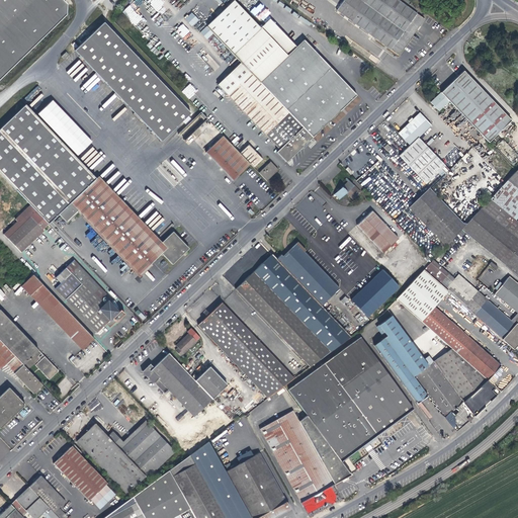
[(63,0),(0,0),(0,80),(67,15),(66,2),(63,0)]
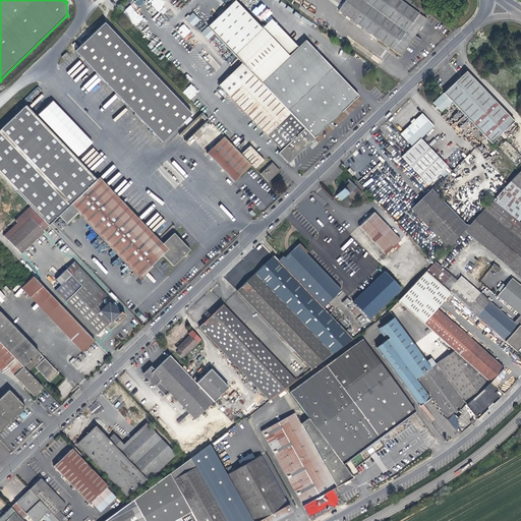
[(242,62),(251,72),(313,137),(329,124),(358,96),(305,40),(298,47),(272,19),(262,27),(235,0),(208,26),(242,62)]
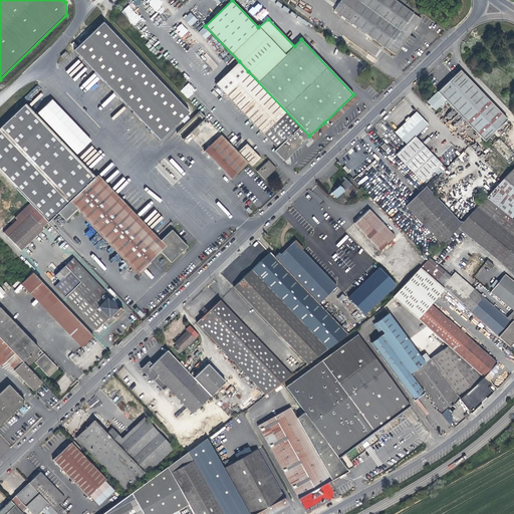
[(394,0),(341,0),(334,10),(396,54),(415,27),(421,19),(394,0)]
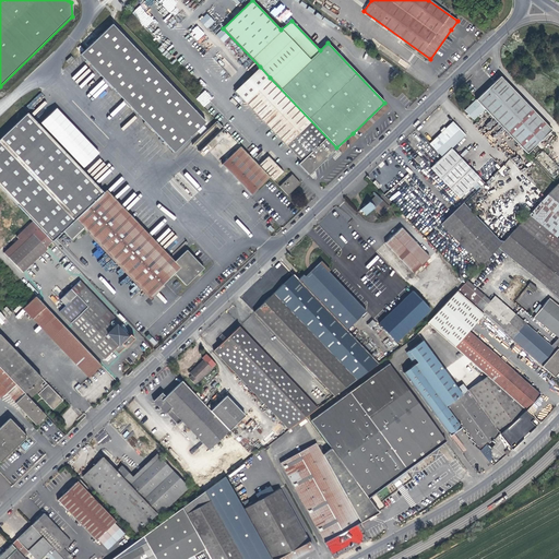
[(281,2),(271,13),(275,18),(285,7),(281,2)]
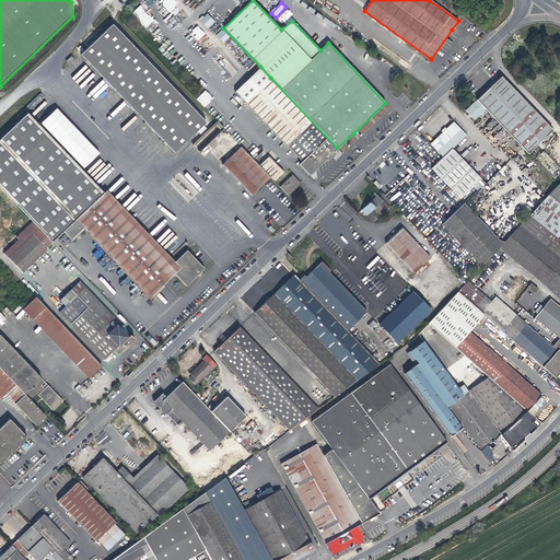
[(132,12),(144,27),(153,21),(141,6),(132,12)]
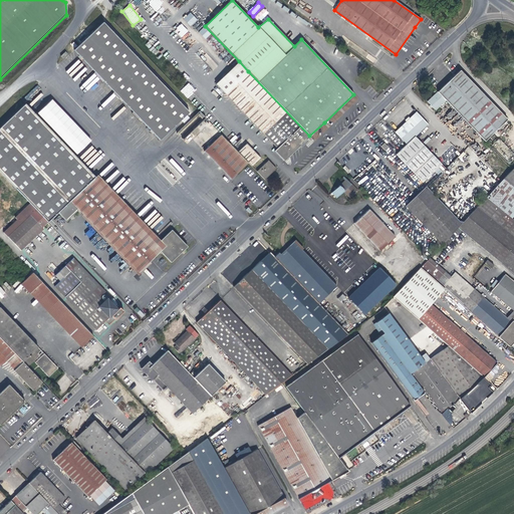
[(263,8),(256,17),(261,21),(268,12),(263,8)]
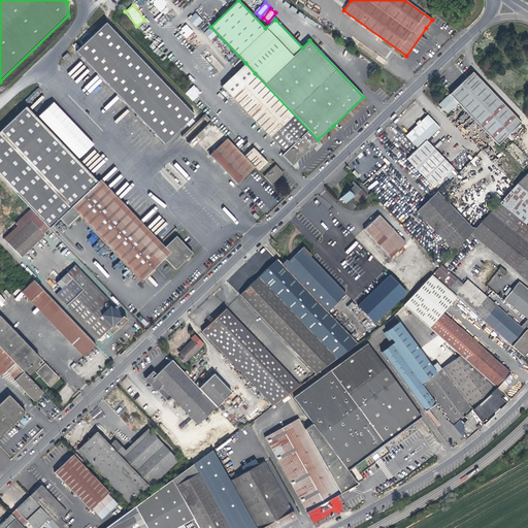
[(189,20),(196,27),(203,21),(196,12),(189,20)]
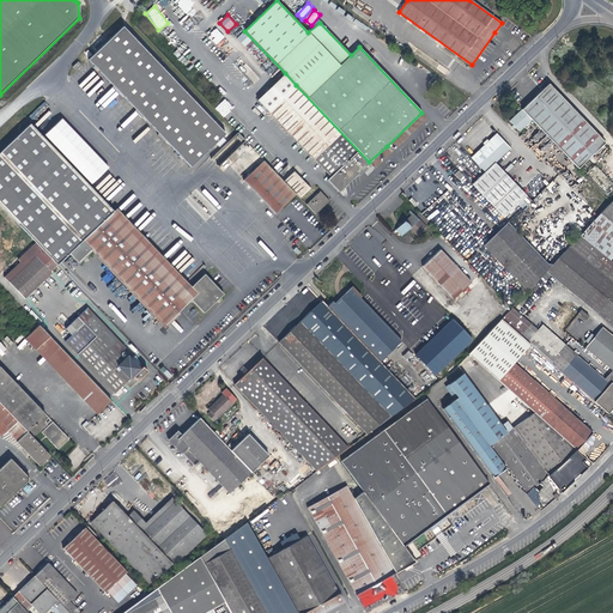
[(87,60),(190,167),(225,133),(122,26),(87,60)]
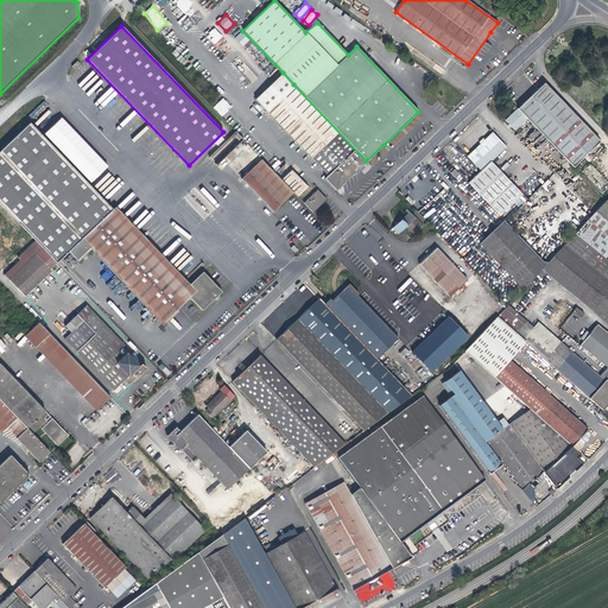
[(215,27),(207,36),(214,44),(223,37),(215,27)]
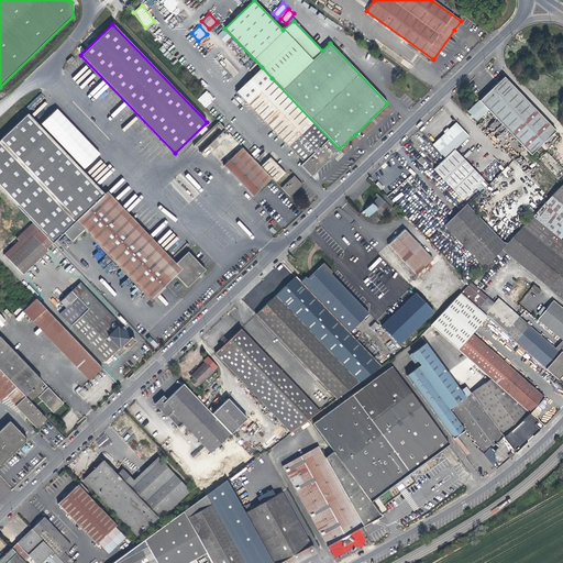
[(272,78),(262,67),(236,91),(246,102),(272,78)]
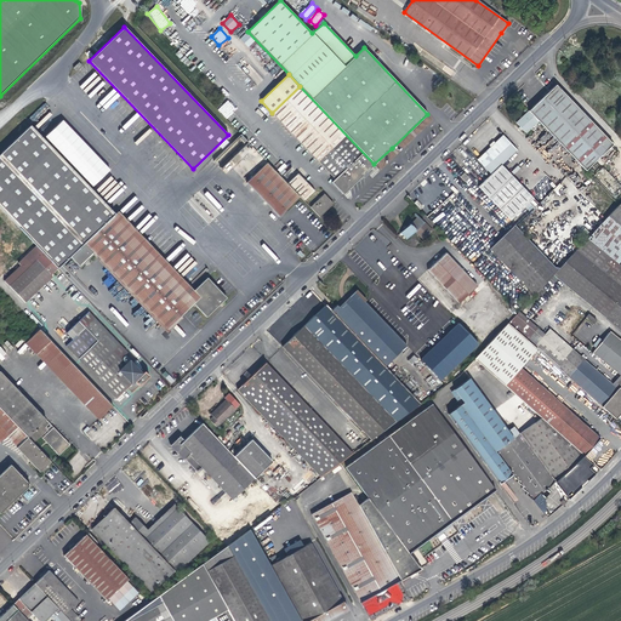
[(613,144),(556,85),(542,98),(529,112),(539,121),(586,170),(613,144)]
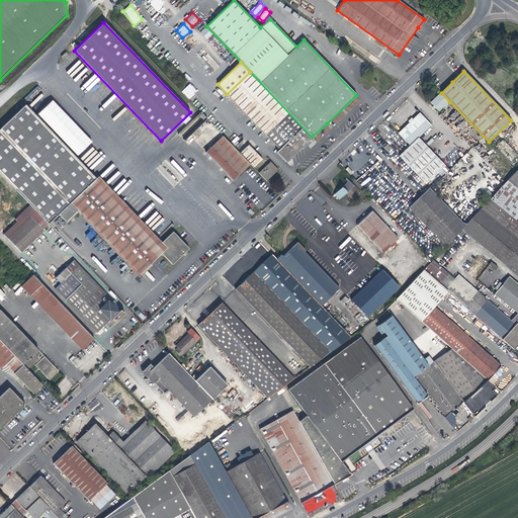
[(286,161),(312,137),(250,72),(227,94),(279,150),(277,152),(286,161)]
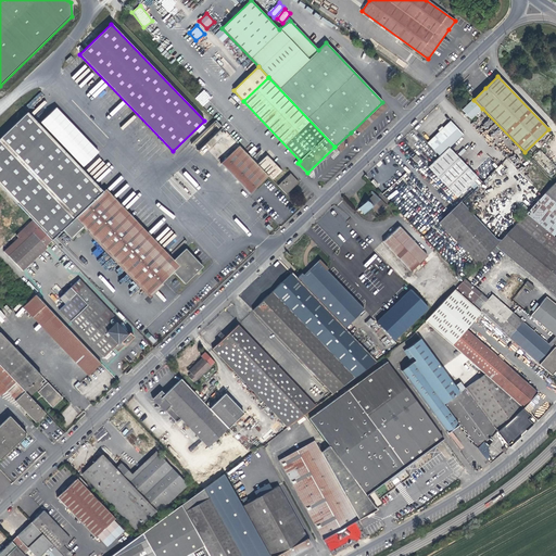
[(204,90),(196,98),(203,106),(212,98),(204,90)]
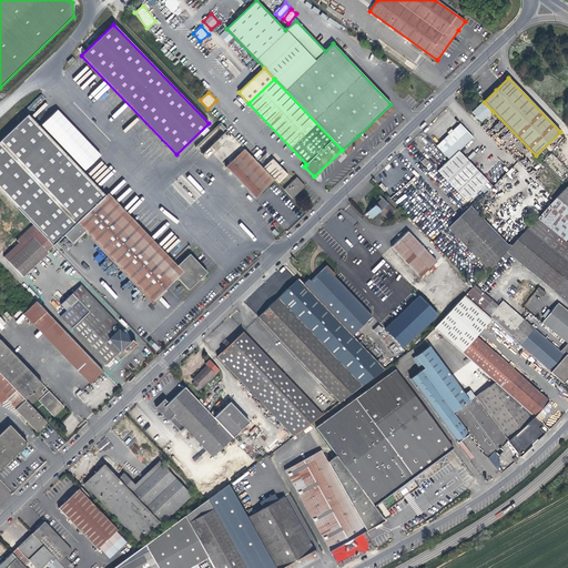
[(482,121),(493,111),(484,102),(473,112),(482,121)]
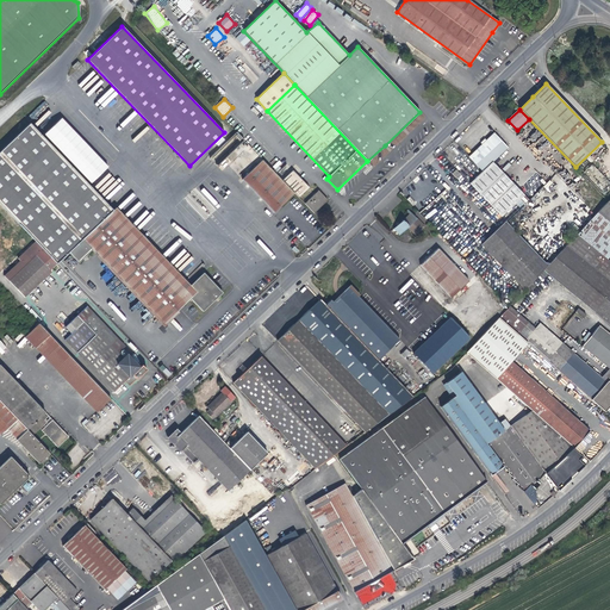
[(63,117),(45,134),(92,184),(109,167),(63,117)]
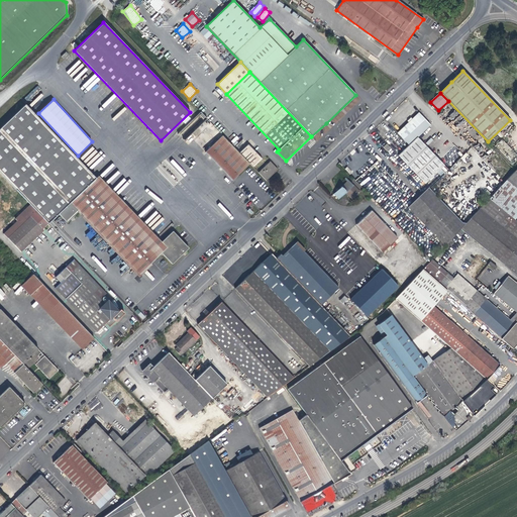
[(71,202),(93,181),(96,178),(26,105),(0,128),(0,174),(30,205),(47,224),(59,213),(71,202)]
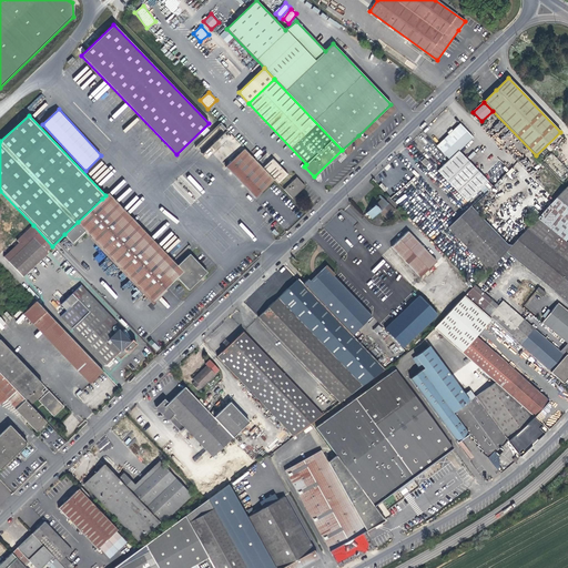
[(437,146),(449,159),(456,153),(473,137),(460,124),(452,132),(437,146)]
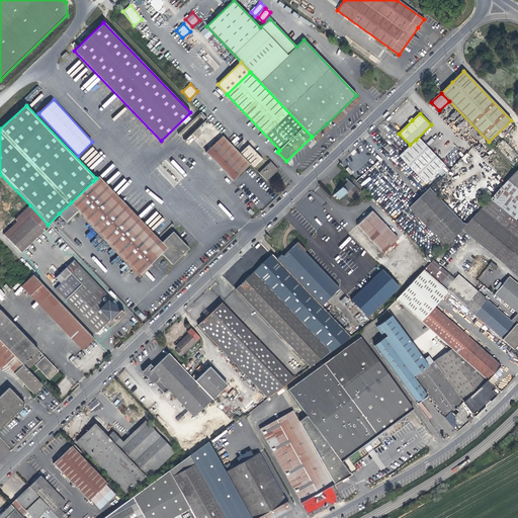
[(205,152),(233,180),(242,171),(250,164),(223,136),(205,152)]
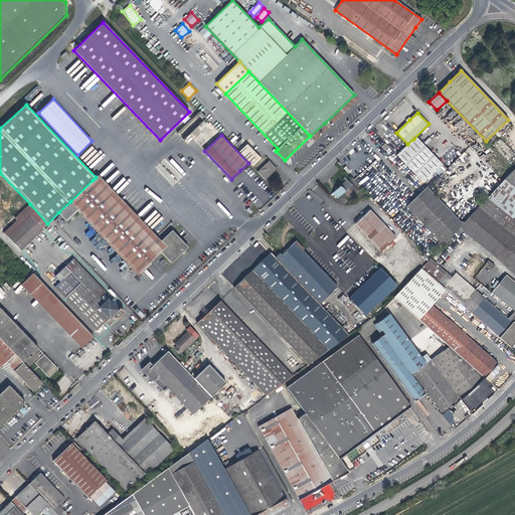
[(421,147),(413,139),(407,144),(396,155),(423,182),(439,168),(440,169),(443,165),(423,145),(421,147)]
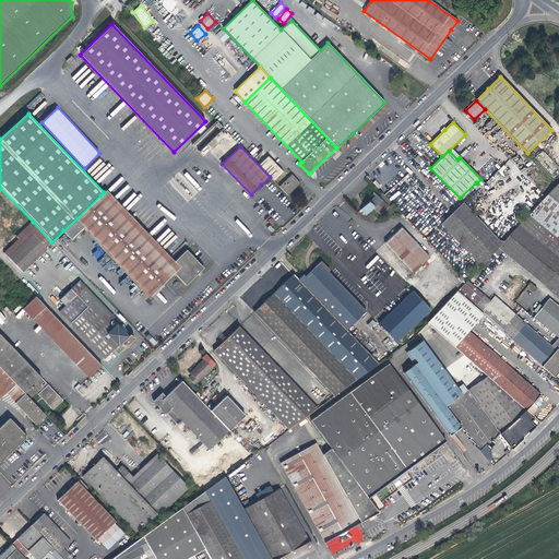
[(558,165),(543,151),(535,159),(554,176),(558,168),(558,165)]
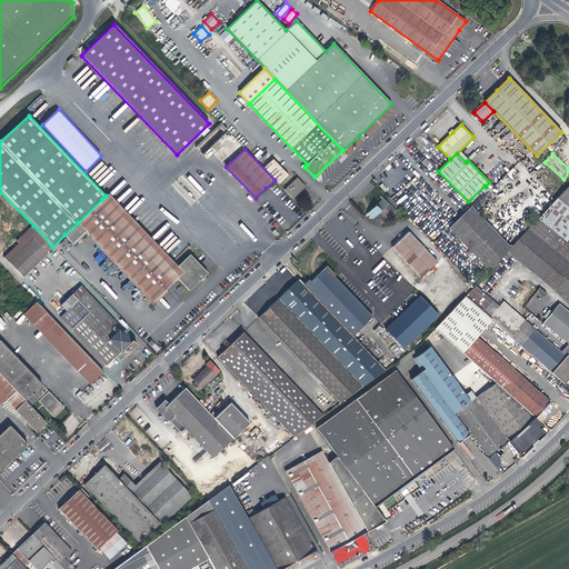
[(279,183),(288,175),(272,159),(263,168),(279,183)]
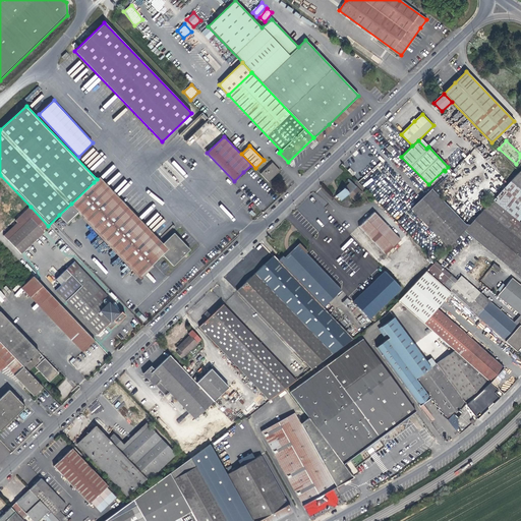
[(261,174),(268,181),(279,170),(272,163),(261,174)]
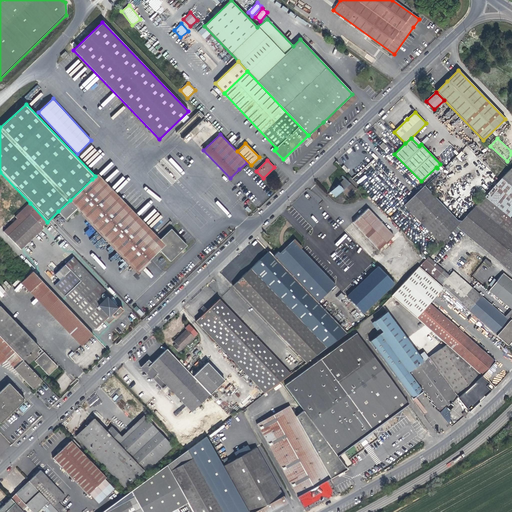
[(511,166),(502,178),(511,186),(511,166)]
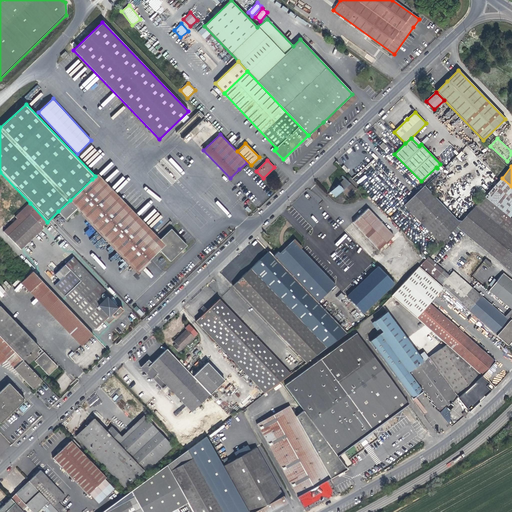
[(97,174),(95,176),(92,179),(154,244),(160,239),(97,174)]
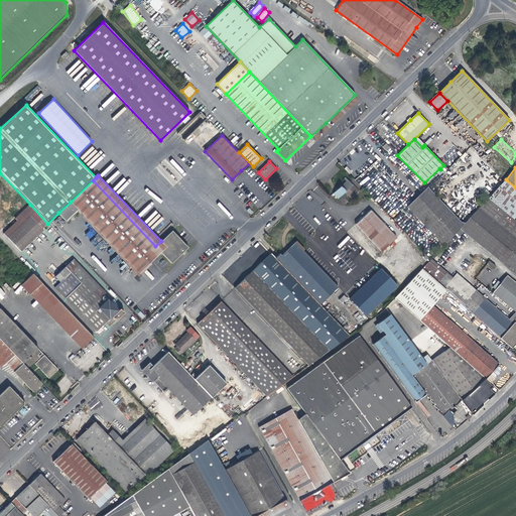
[(345,191),(346,192),(353,185),(345,177),(344,178),(346,180),(344,182),(340,186),(345,191)]
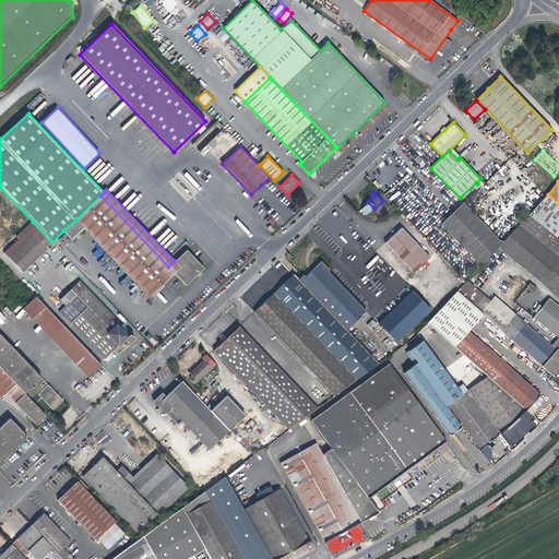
[(528,214),(557,237),(558,235),(558,203),(548,194),(528,214)]
